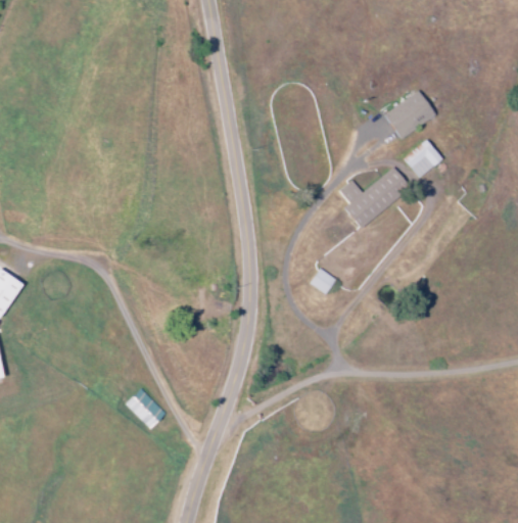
[(384,112),(398,138),(435,119),(421,92),(384,112)]
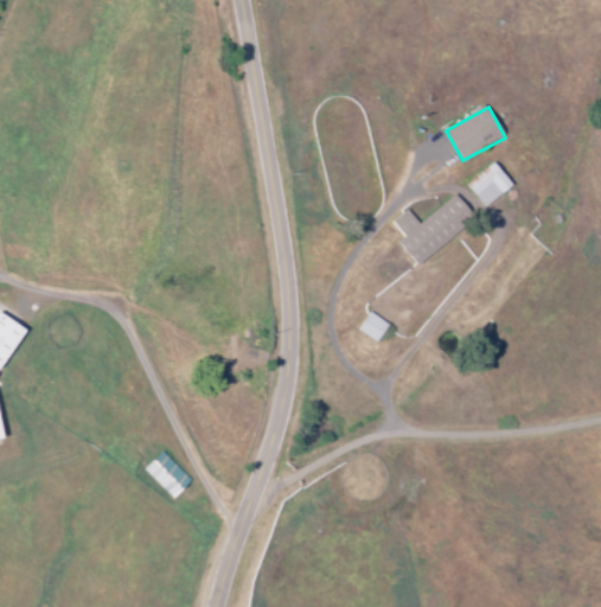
[(485,208),(515,187),(498,163),(468,184),(485,208)]
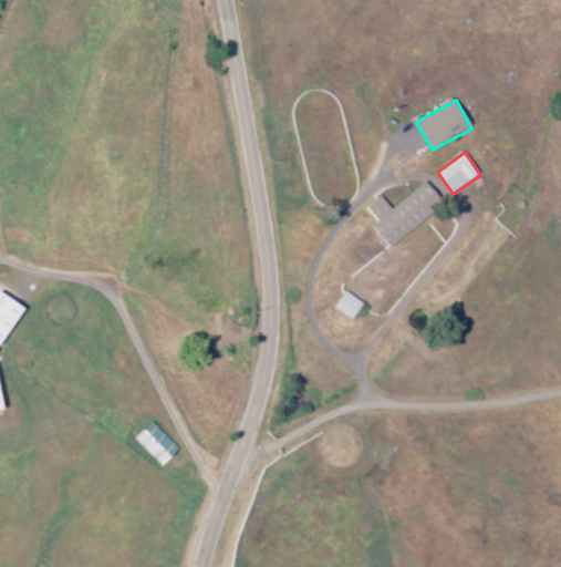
[(444,205),(428,183),(392,208),(383,197),(367,207),(377,222),(371,226),(386,247),(444,205)]
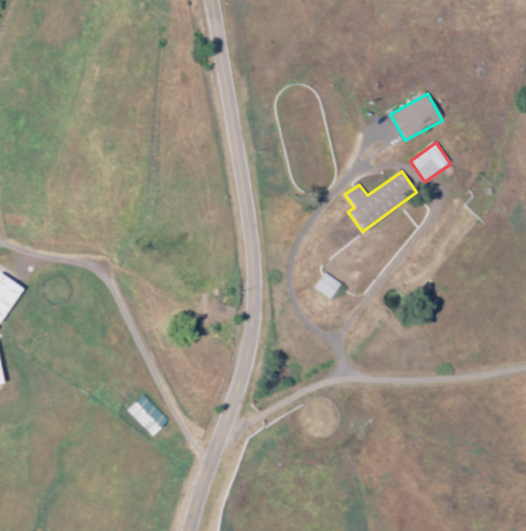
[(330,300),(341,283),(325,273),(314,288),(330,300)]
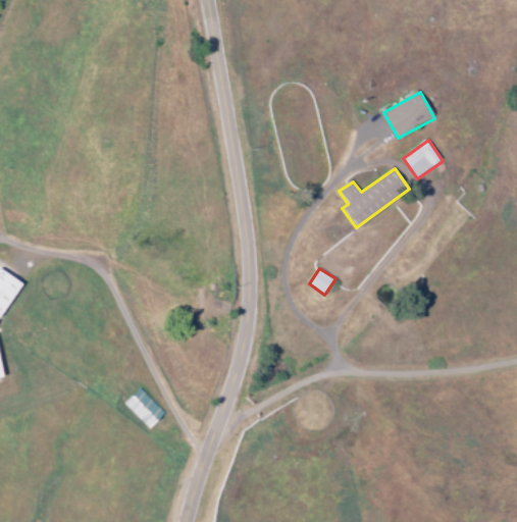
[(0,313),(20,284),(0,270),(0,313)]
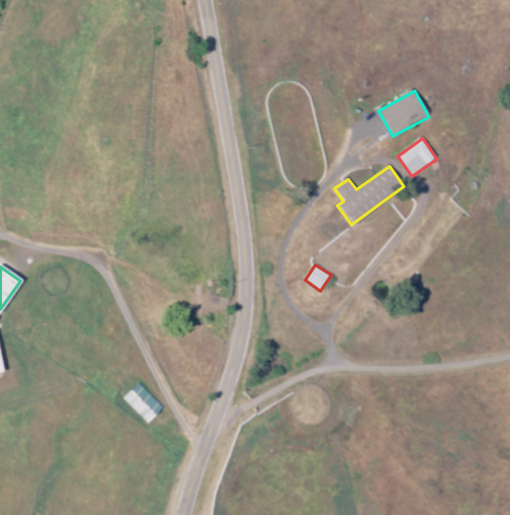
[(164,408),(140,382),(124,397),(148,423),(164,408)]
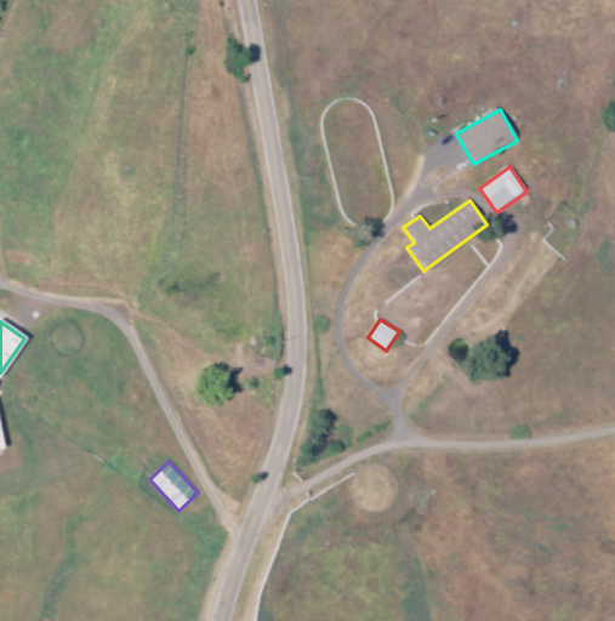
All buildings are outlined.
